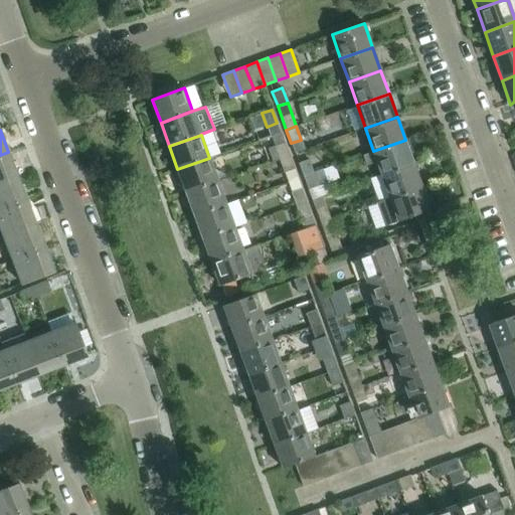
[(413,163),(405,140),(373,151),(363,155),(367,165),(377,161),(381,174),(413,163)]
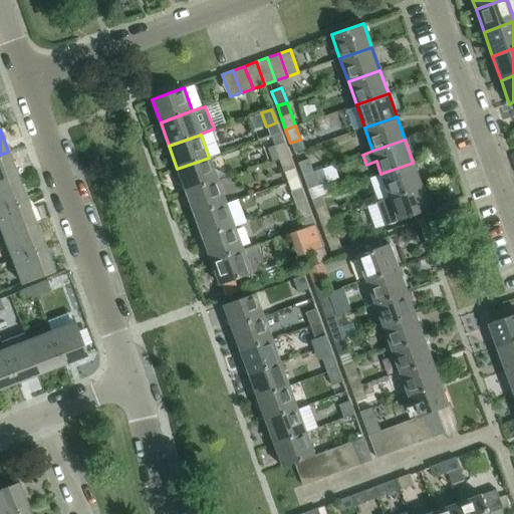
[(284,143),(268,148),(272,161),(278,159),(288,155),(284,143)]
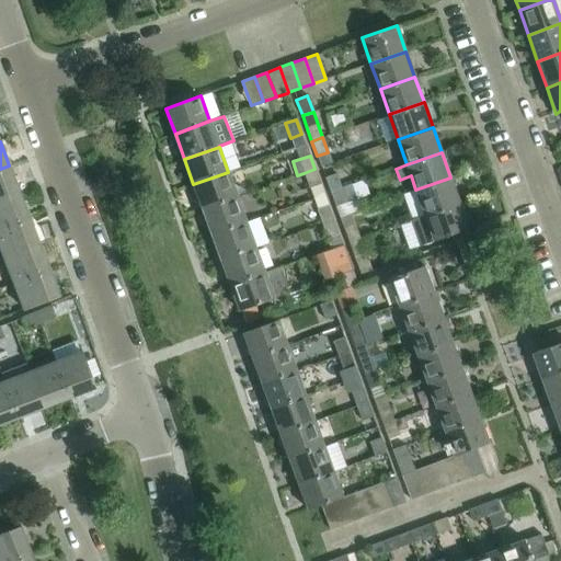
[(0,198),(20,192),(9,165),(0,169),(0,198)]
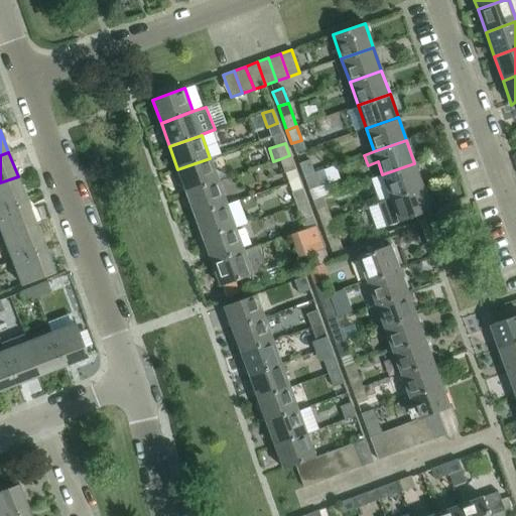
[(294,169),(289,155),(279,159),(284,172),(294,169)]
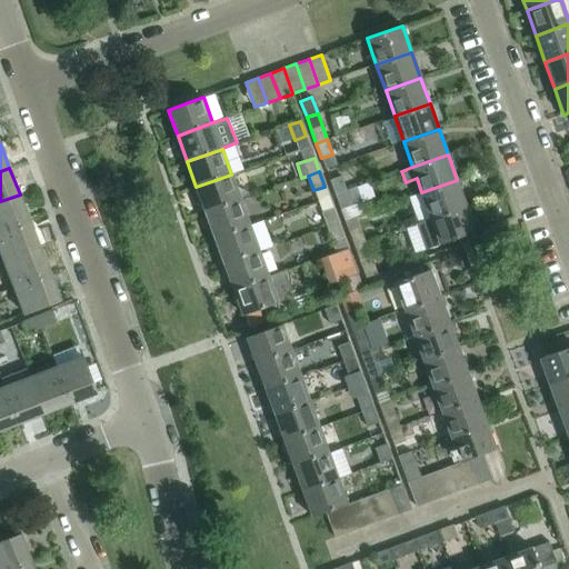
[(241,200),(231,175),(196,187),(206,212),(241,200)]
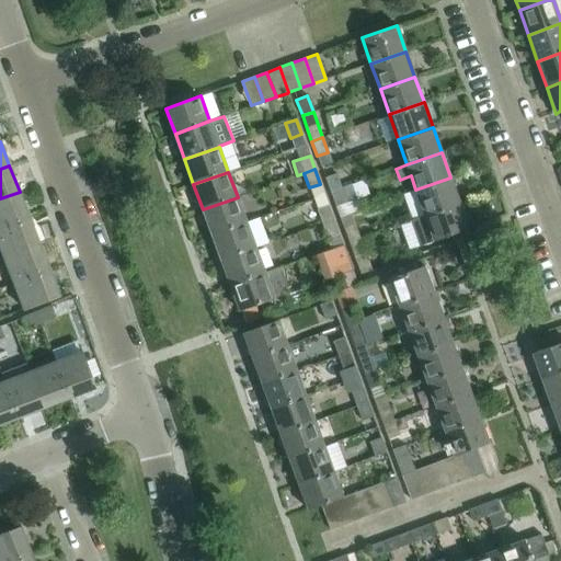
[(324,178),(330,192),(341,187),(335,173),(324,178)]
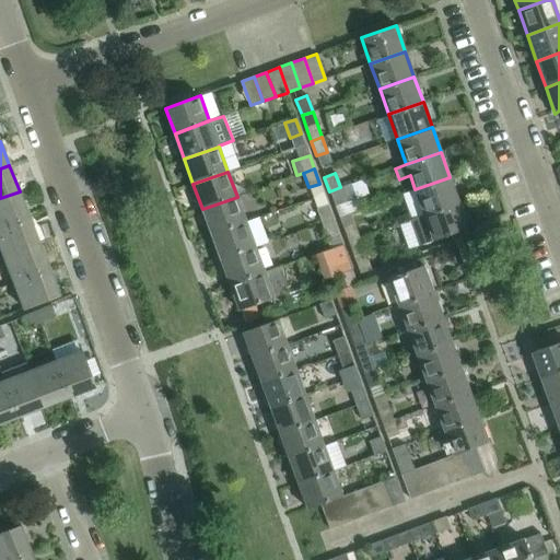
[(458,202),(450,177),(415,189),(423,214),(458,202)]
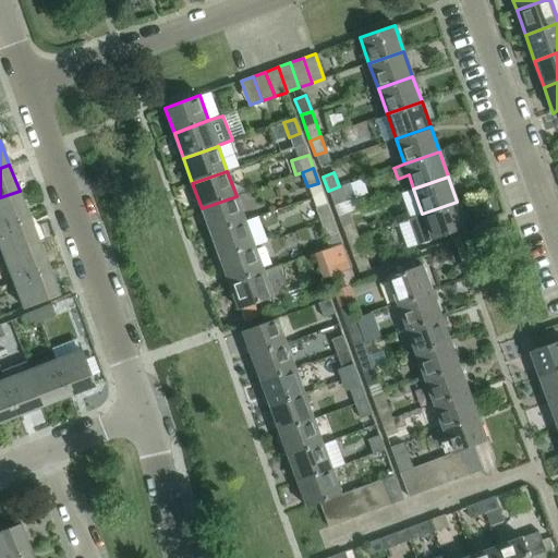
[(339,187),(339,186),(328,191),(338,216),(360,208),(352,182),(339,187)]
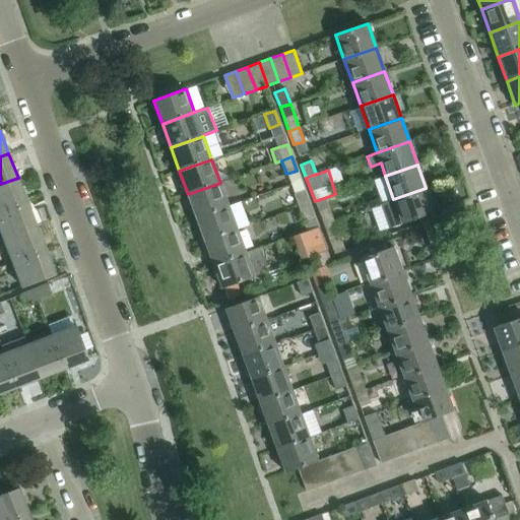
[(0,211),(27,201),(18,178),(0,184),(0,211)]
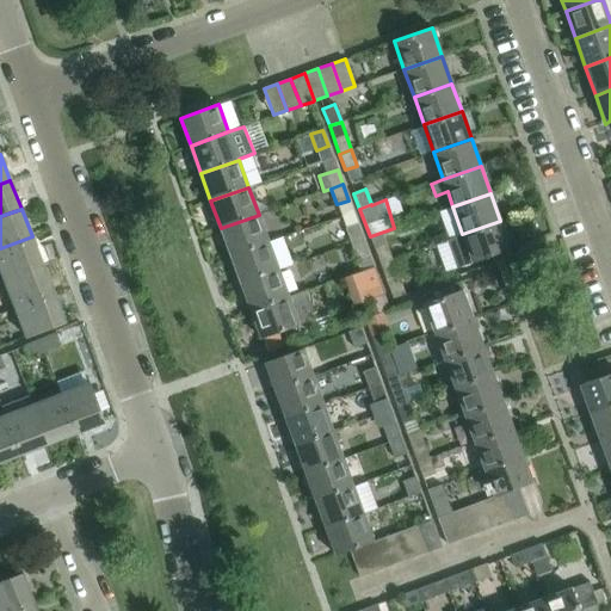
[(269,241),(259,215),(221,228),(230,255),(269,241)]
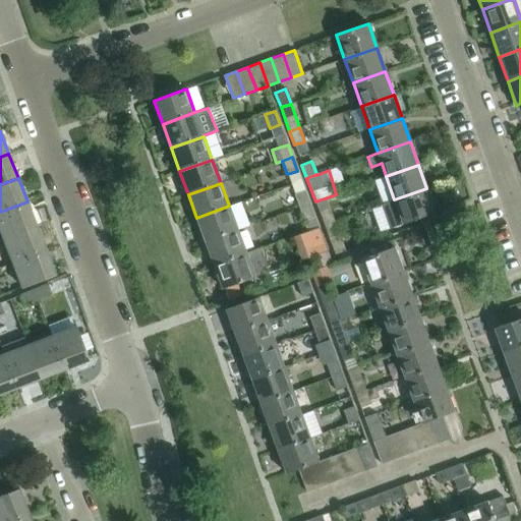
[(435,212),(426,188),(394,199),(403,224),(435,212)]
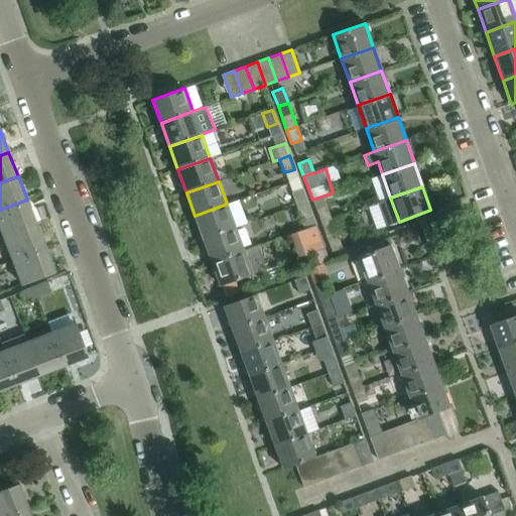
[(306,202),(302,188),(291,192),(296,206),(306,202)]
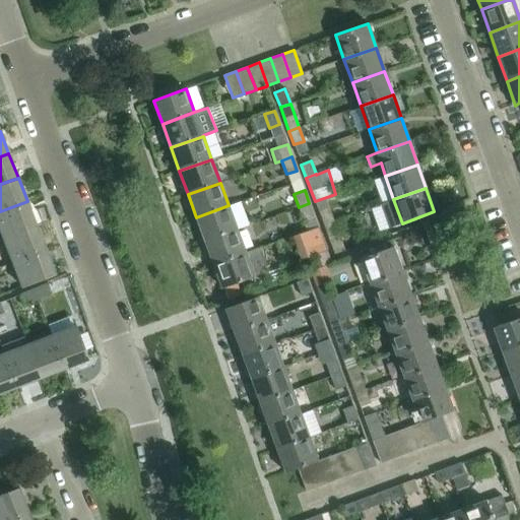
[(37,225),(27,201),(0,211),(0,228),(4,238),(37,225)]
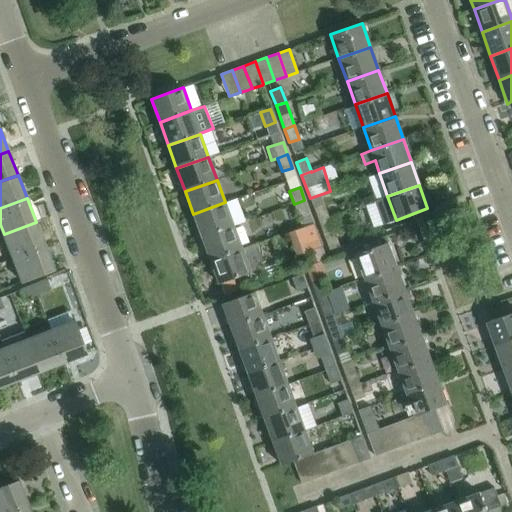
[(237,198),(225,202),(193,214),(201,237),(233,225),(245,221),(237,198)]
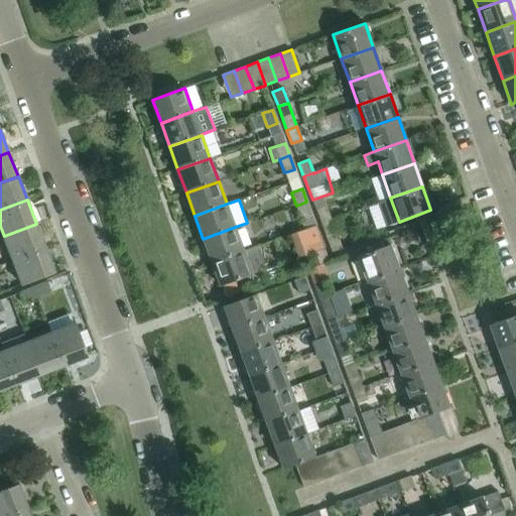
[(311,216),(306,202),(296,206),(301,219),(311,216)]
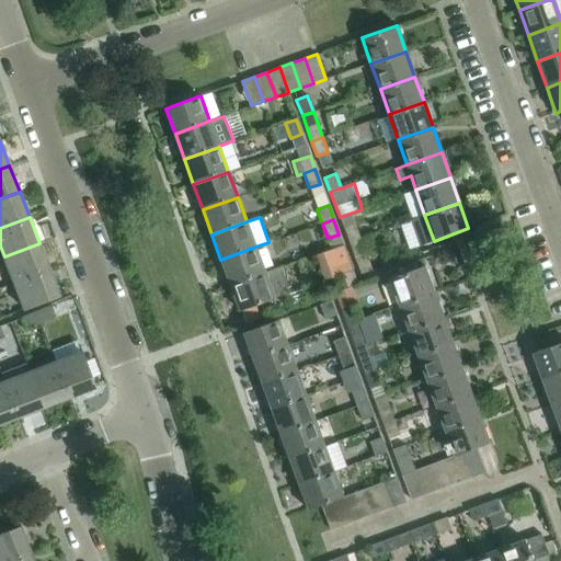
[(343,228),(348,242),(359,238),(355,224),(343,228)]
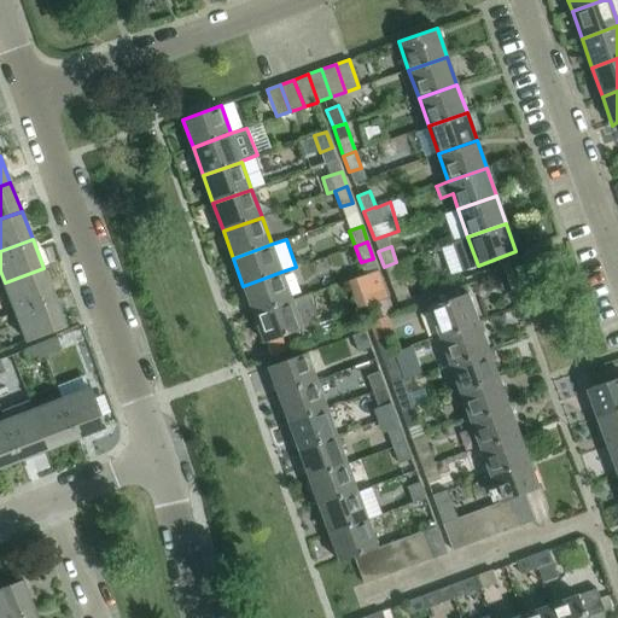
[(402,278),(396,262),(384,267),(390,283),(402,278)]
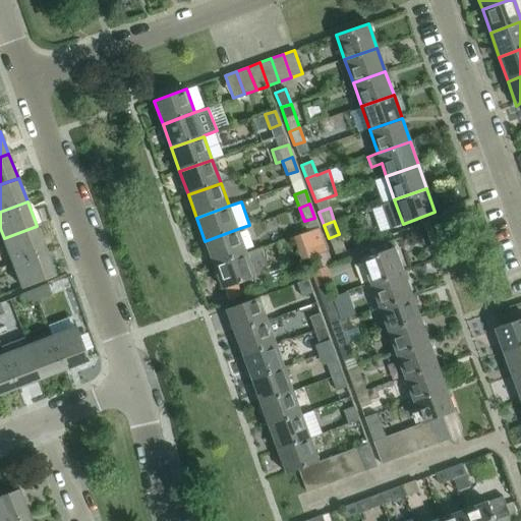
[(46,249),(37,226),(4,238),(13,263),(46,249)]
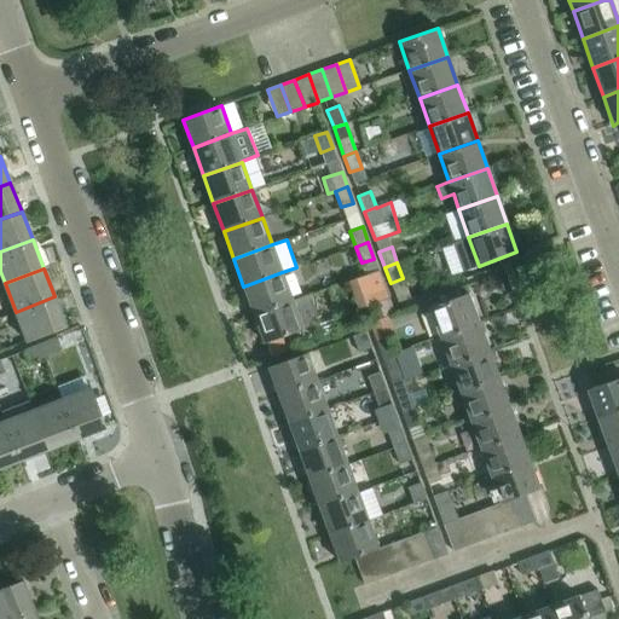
[(293,300),(282,272),(243,287),(254,314),(293,300)]
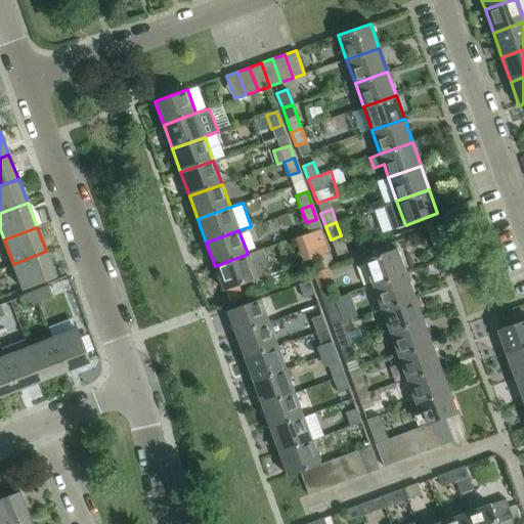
[(313,243),(318,256),(329,253),(323,238),(313,243)]
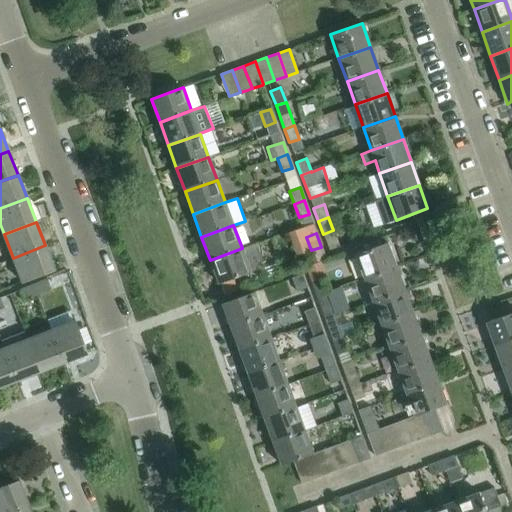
[(355,254),(364,278),(395,266),(387,242),(355,254)]
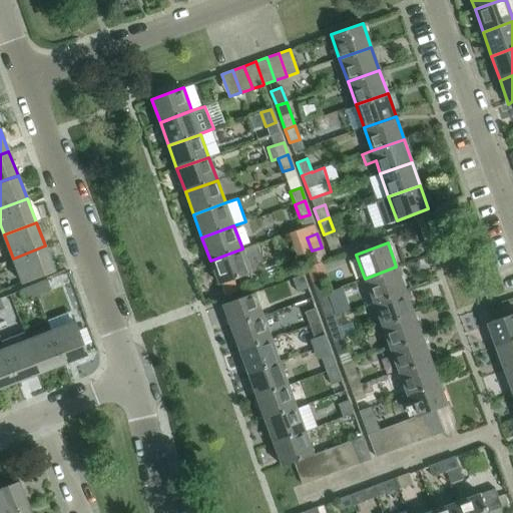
[(255,243),(242,248),(210,261),(219,285),(220,284),(232,280),(265,268),(255,243)]
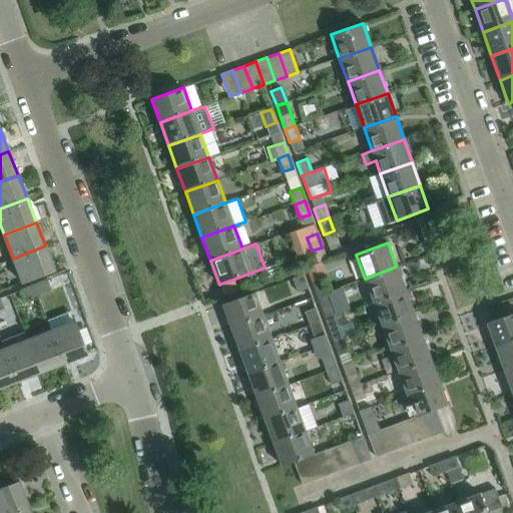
[(53,269),(45,245),(13,259),(22,281),(21,282),(22,283),(54,270),(54,269),(53,269)]
